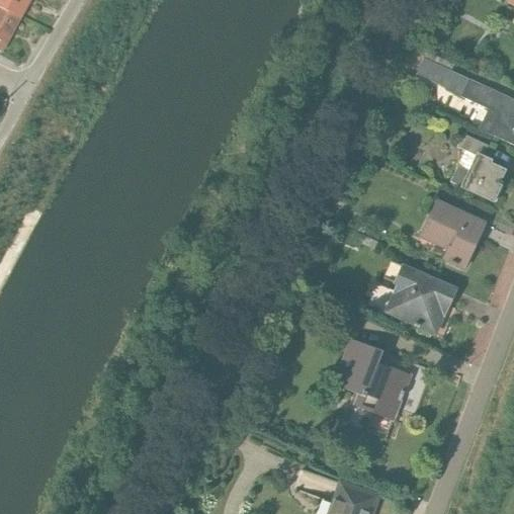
[(0,0),(0,4),(21,16),(30,0),(0,0)]
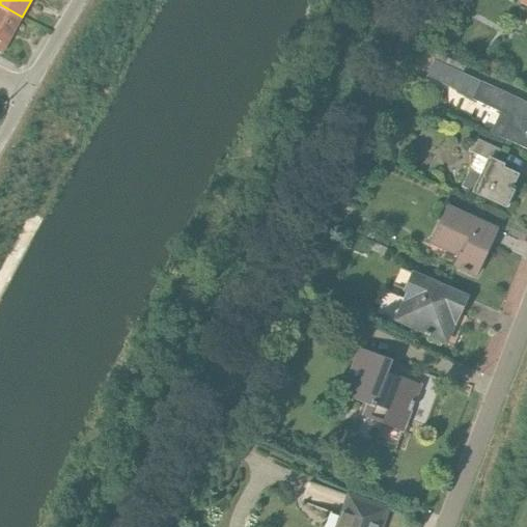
[(0,51),(2,53),(22,17),(0,4),(0,51)]
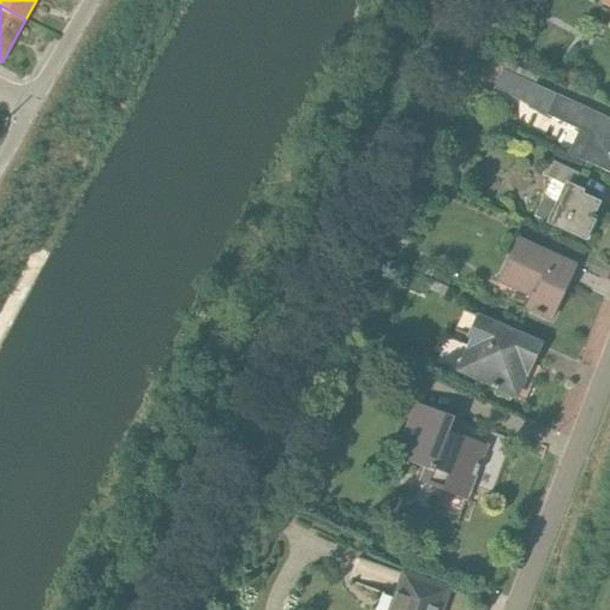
[(569,153),(609,171),(609,117),(503,69),(494,87),(531,103),(531,106),(579,129),(569,153)]
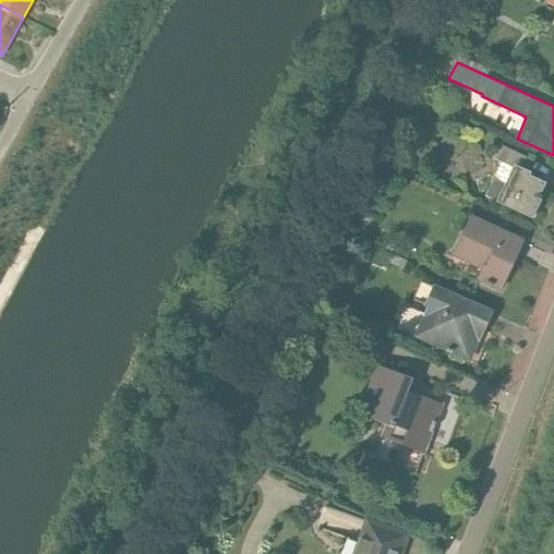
[(423,94),(440,101),(448,83),(432,75),(423,94)]
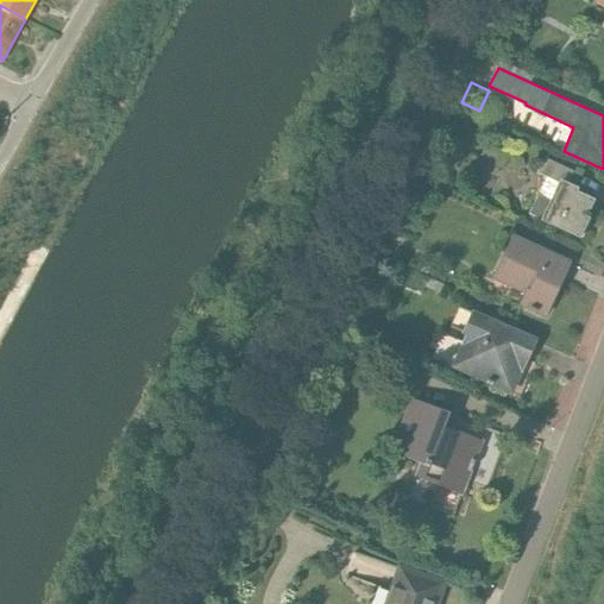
[(574,170),(547,157),(539,171),(547,176),(530,213),(580,237),(591,215),(589,214),(596,199),(578,190),(579,187),(568,182),(574,170)]
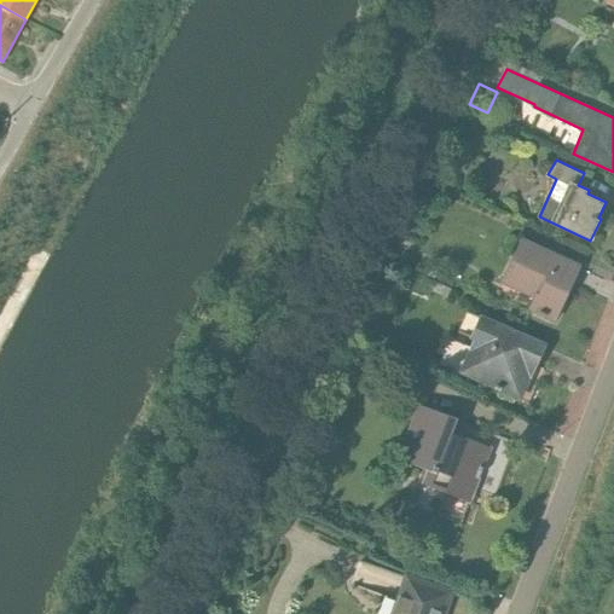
[(528,310),(556,322),(583,265),(523,237),(502,283),(533,299),(528,310)]
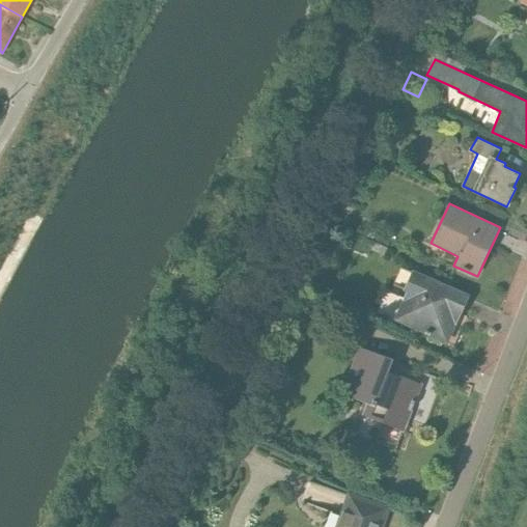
[(412,271),(403,267),(394,284),(407,292),(394,319),(448,343),(469,295),(413,270),(412,271)]
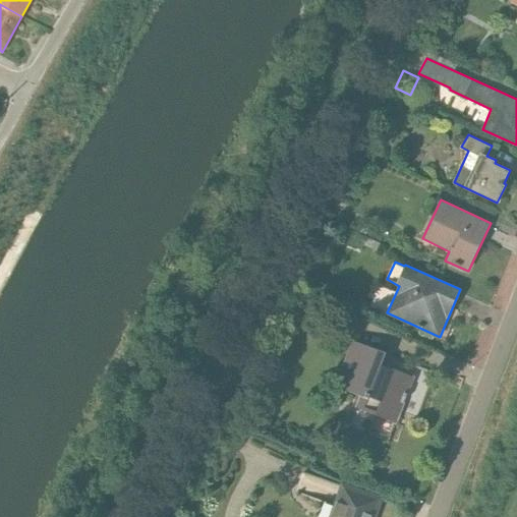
[(337,309),(316,300),(311,308),(334,318),(337,309)]
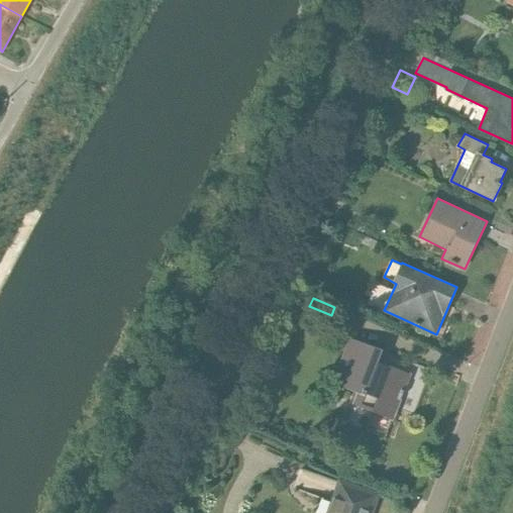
[(353,404),(394,420),(411,373),(390,366),(378,362),(383,349),(350,336),(331,383),(357,392),(352,404),(353,404)]
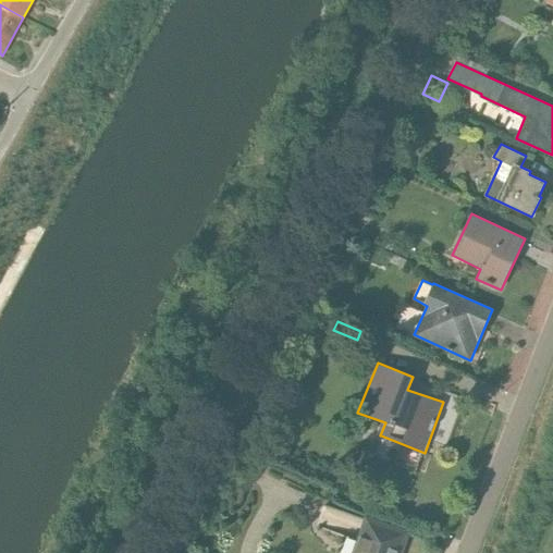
[(402,552),(410,530),(366,515),(351,552),(402,552)]
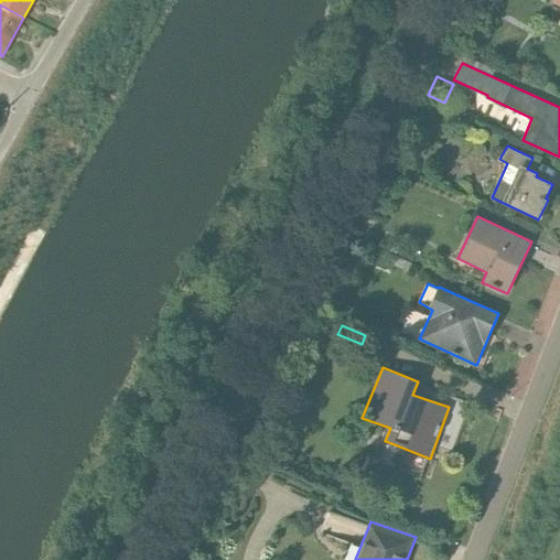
All buildings are outlined.
